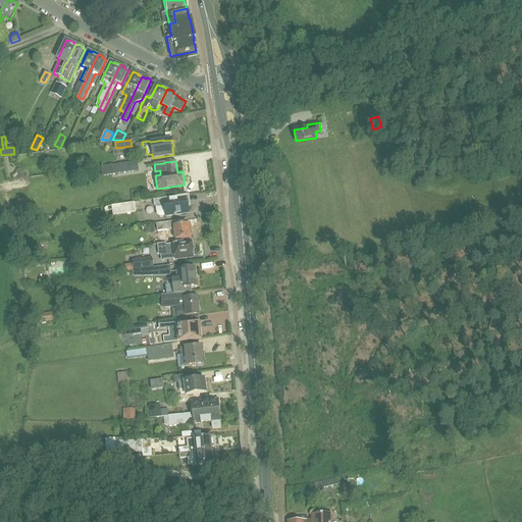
[(137,162),(101,167),(102,176),(139,171),(137,162)]
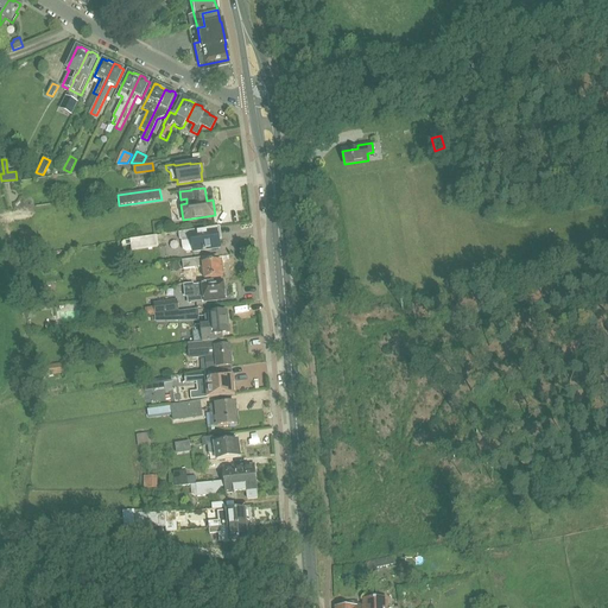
[(192,253),(219,248),(216,232),(207,234),(207,232),(188,234),(188,233),(177,234),(178,241),(190,239),(192,253)]
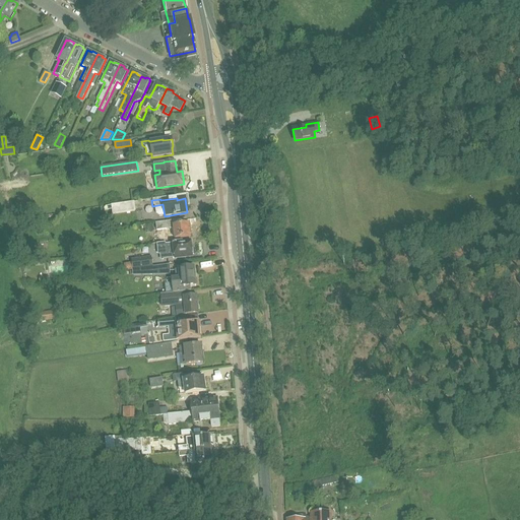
[(111,204),(112,206),(113,214),(136,211),(134,201),(111,204)]
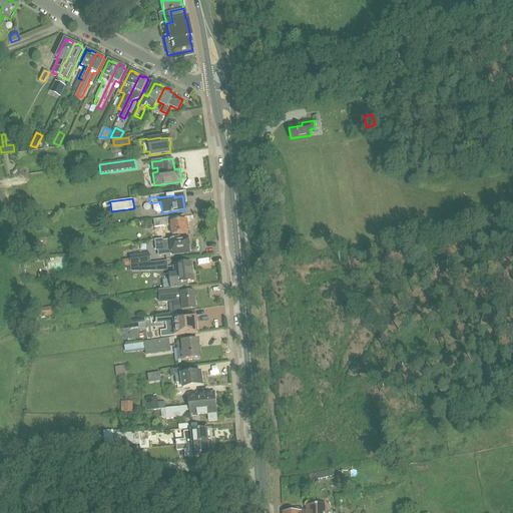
[(186,220),(183,220),(182,215),(153,219),(154,226),(162,225),(163,236),(188,233),(186,220)]
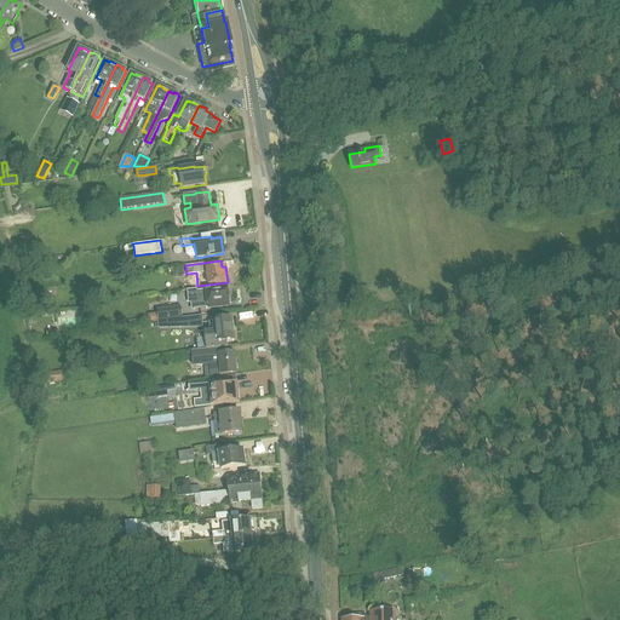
[(228,294),(228,287),(188,292),(189,304),(190,304),(191,311),(195,311),(195,309),(230,305),(229,294),(228,294)]
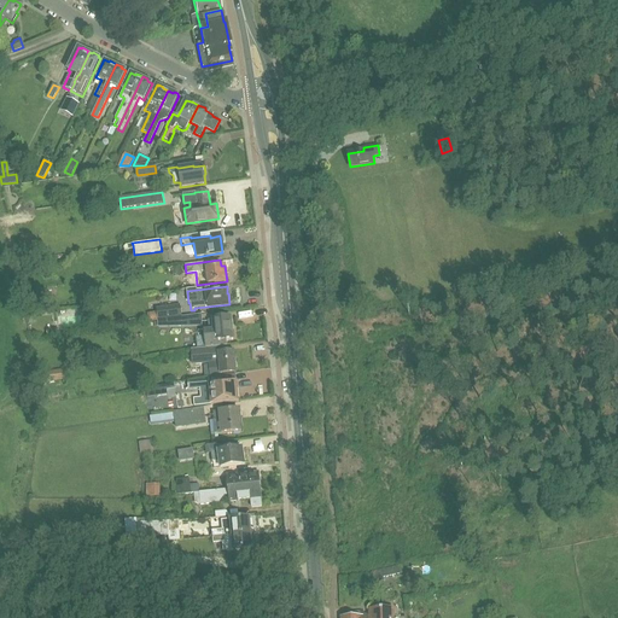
[(180,305),(156,309),(157,313),(157,320),(182,316),(180,305)]
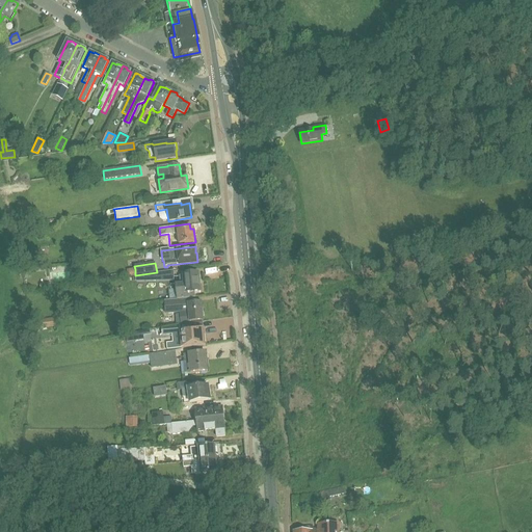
[(157,272),(135,275),(136,282),(151,282),(151,281),(160,280),(160,281),(174,281),(174,276),(174,270),(157,272)]
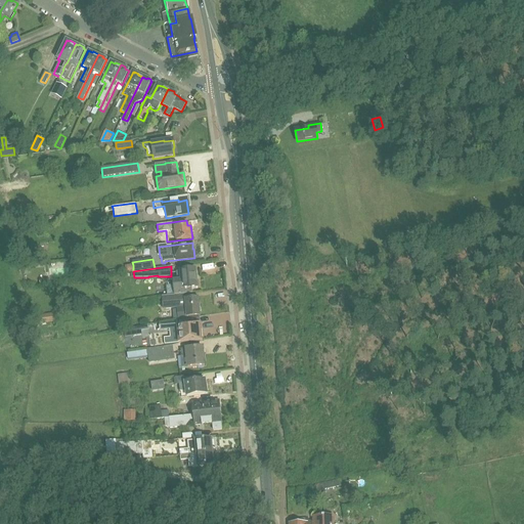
[(173,281),(174,295),(185,294),(184,289),(197,288),(194,269),(180,271),(180,272),(176,272),(177,278),(181,277),(181,281),(173,281)]
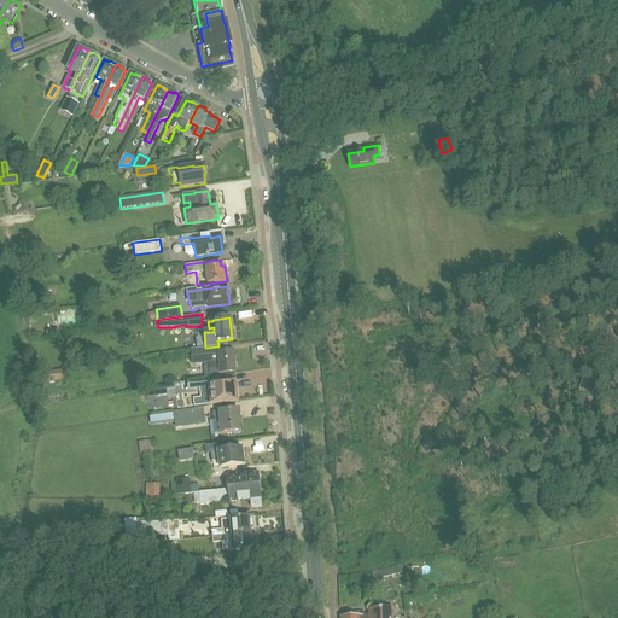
[(234,356),(233,356),(233,353),(219,354),(219,347),(205,348),(205,349),(204,349),(204,350),(191,351),(192,365),(209,363),(210,377),(208,377),(208,378),(221,377),(221,374),(234,373),(234,362),(235,362),(234,356)]
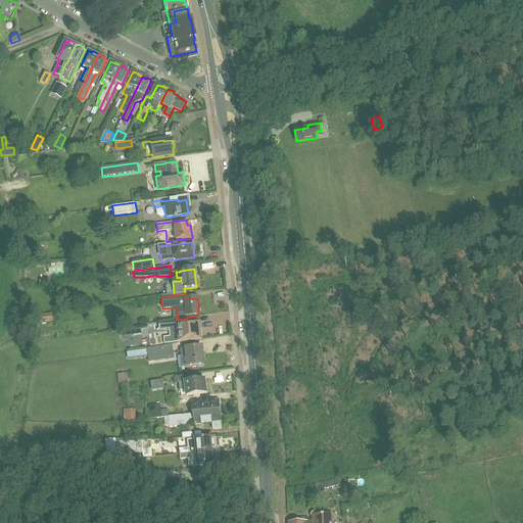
[(55,314),(37,316),(38,324),(56,322),(55,314)]
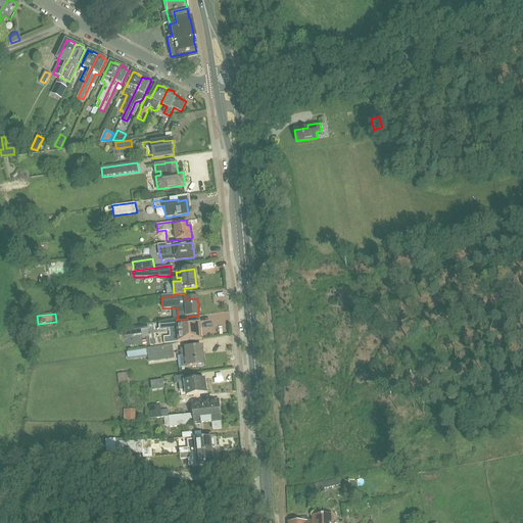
[(178,341),(178,343),(201,341),(199,323),(177,326),(177,328),(174,329),(173,321),(158,323),(159,332),(169,331),(170,342),(178,341)]
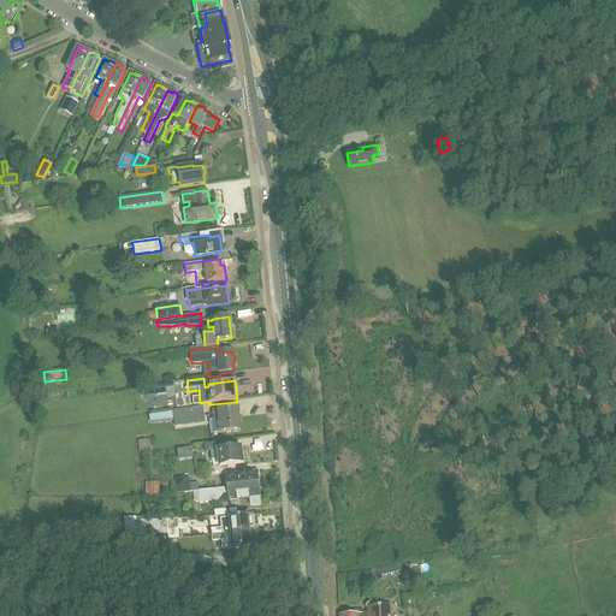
[(173,410),(173,412),(175,425),(203,421),(202,412),(203,412),(202,406),(173,410)]
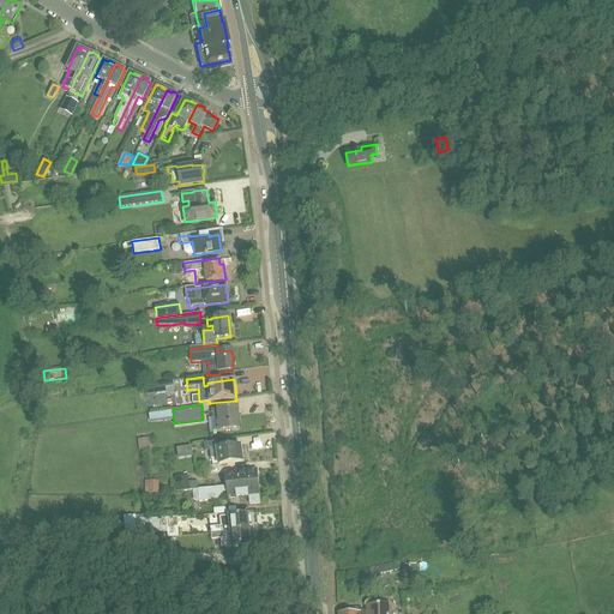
[(239,429),(239,422),(238,408),(218,409),(218,410),(212,410),(212,417),(218,417),(220,431),(239,429)]
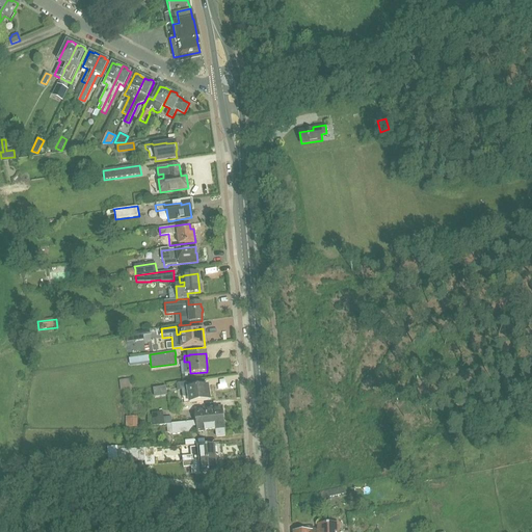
[(120,380),(121,391),(130,390),(129,379),(120,380)]
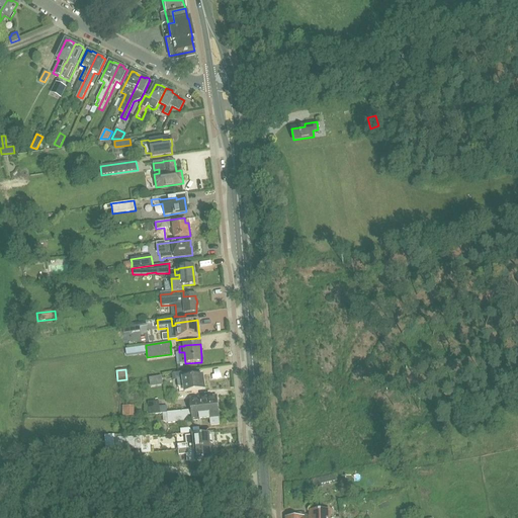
[(202,375),(197,376),(188,377),(187,371),(173,373),(173,374),(176,373),(178,386),(183,386),(184,392),(176,394),(204,390),(202,375)]
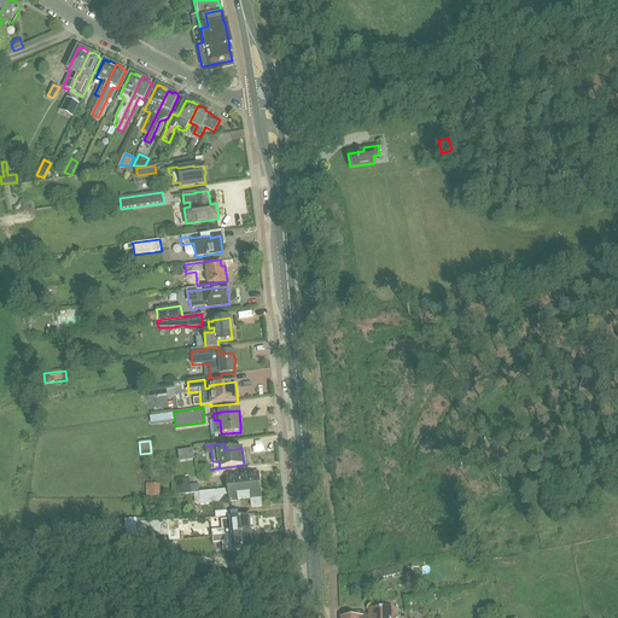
[(227,476),(228,489),(260,485),(258,472),(227,476)]
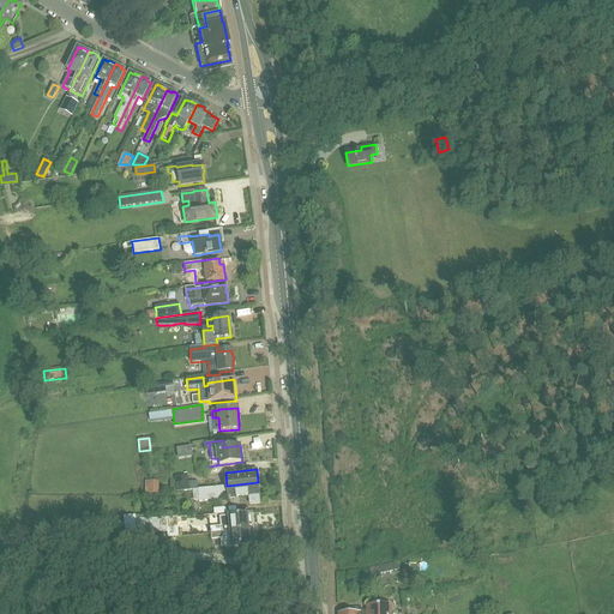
[(175,480),(175,485),(175,489),(175,492),(190,491),(188,483),(187,475),(175,476),(175,480)]
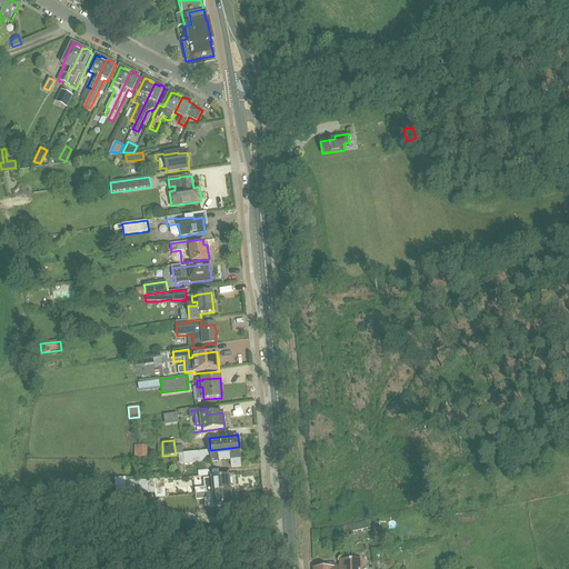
[(147,446),(135,446),(135,457),(147,458),(147,446)]
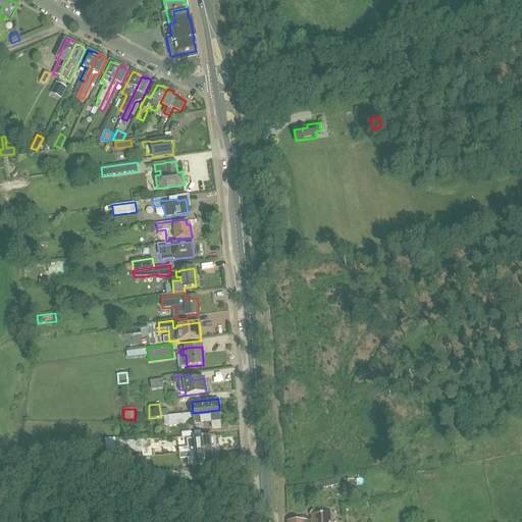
[(220,421),(219,410),(193,413),(171,415),(168,416),(169,426),(184,424),(190,417),(193,416),(194,424),(212,422),(212,429),(220,428),(220,421)]
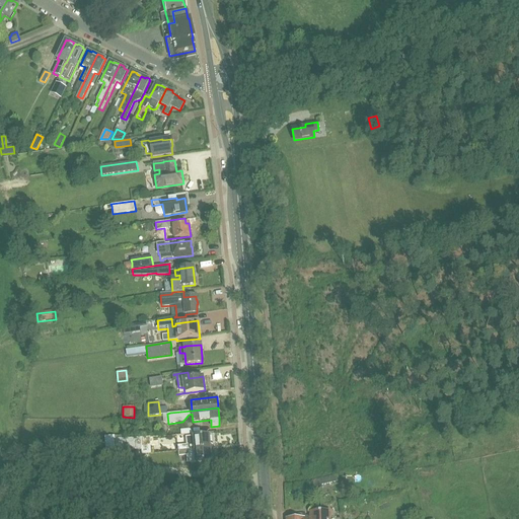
[(178,451),(211,448),(210,435),(188,437),(188,445),(178,446),(178,451)]
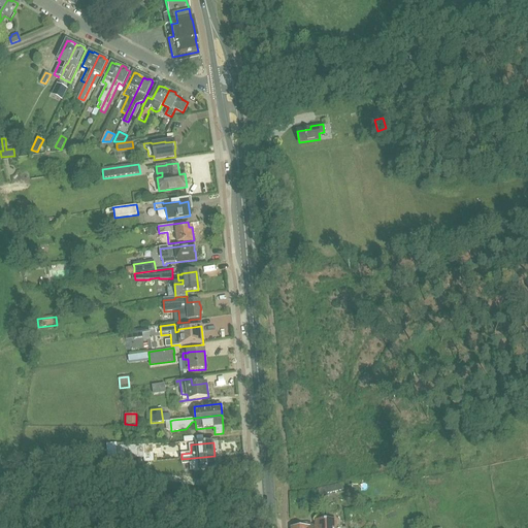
[(136,458),(136,446),(116,447),(116,444),(108,444),(108,459),(136,458)]
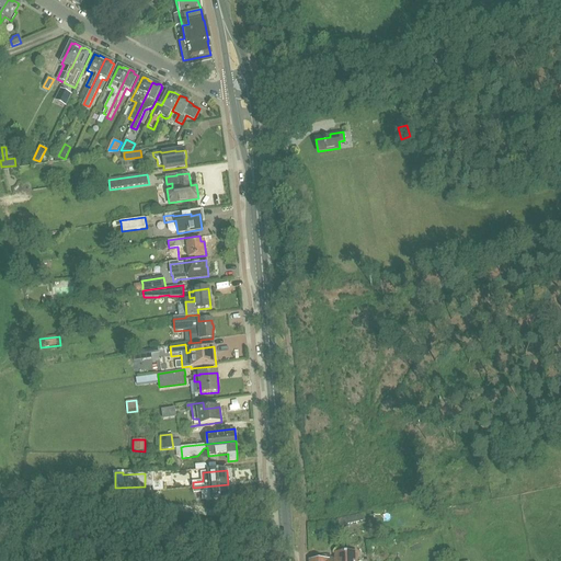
[(162,472),(145,473),(145,487),(153,487),(153,491),(163,491),(162,472)]
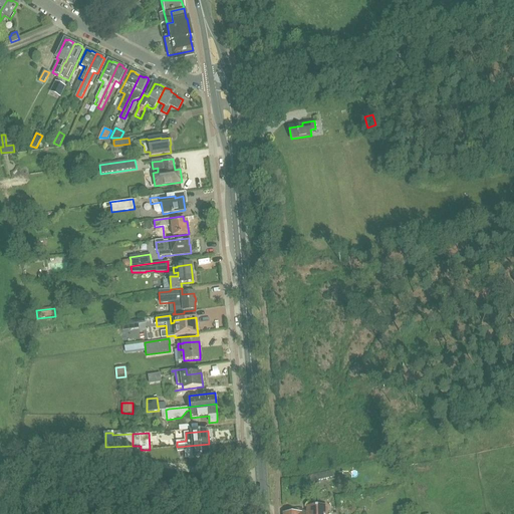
[(210,457),(209,444),(177,447),(178,452),(187,451),(188,459),(210,457)]
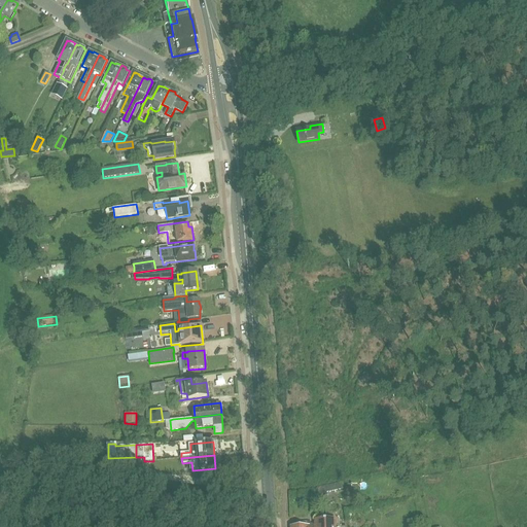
[(326,486),(327,492),(341,490),(340,484),(326,486)]
